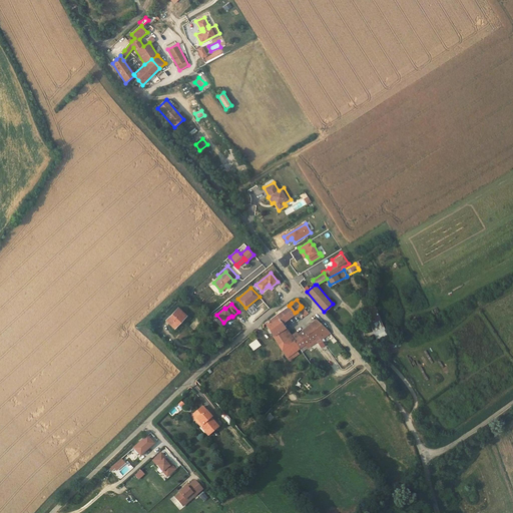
[(295,313),(289,306),(276,315),(282,323),(285,321),(287,320),(287,319),(293,314),(295,313)]
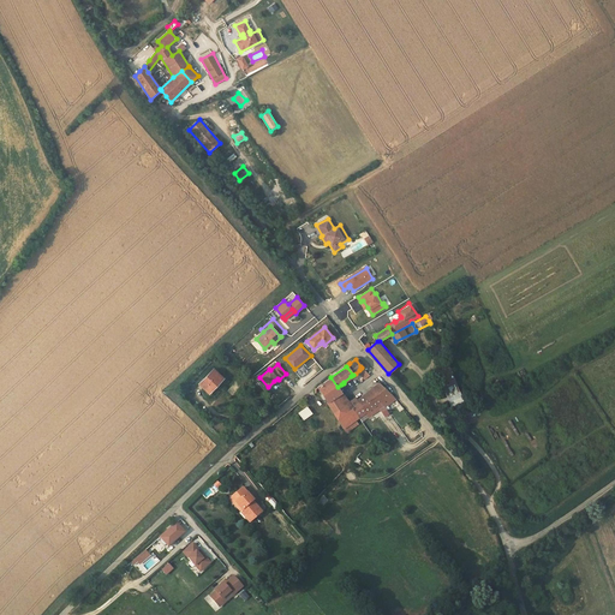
[(449,366),(437,371),(452,407),(464,402),(449,366)]
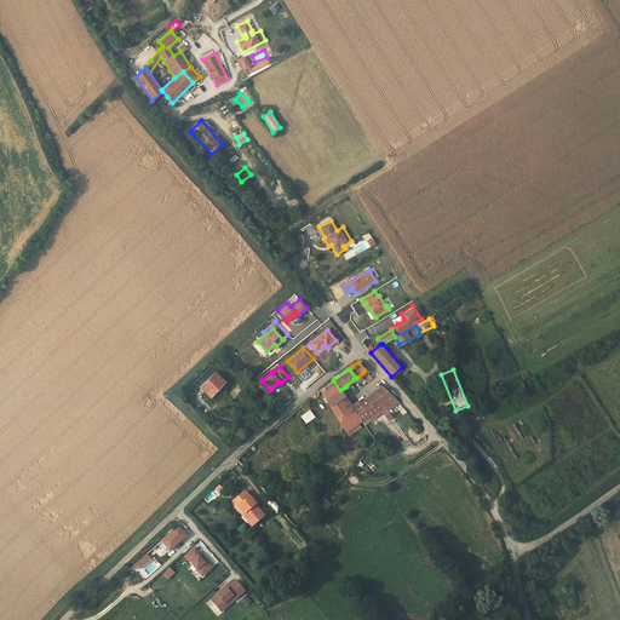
[(365,371),(362,373),(363,375),(363,378),(368,383),(372,378),(366,371),(365,371)]
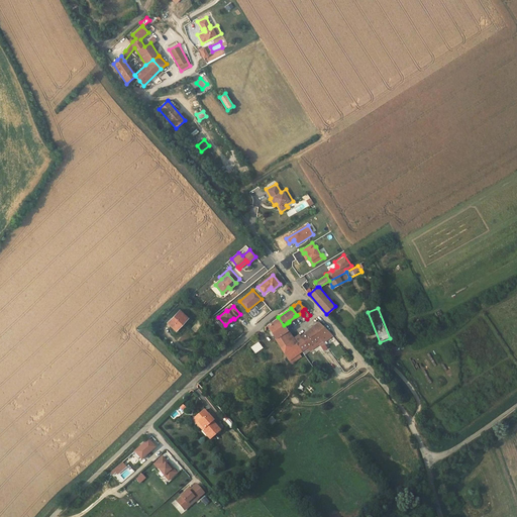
[(168,322),(176,330),(188,318),(180,310),(168,322)]
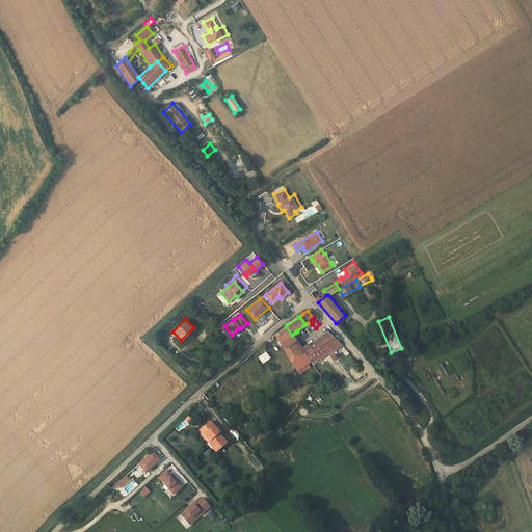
[(286,326),(274,335),(284,347),(295,339),(292,335),(286,326)]
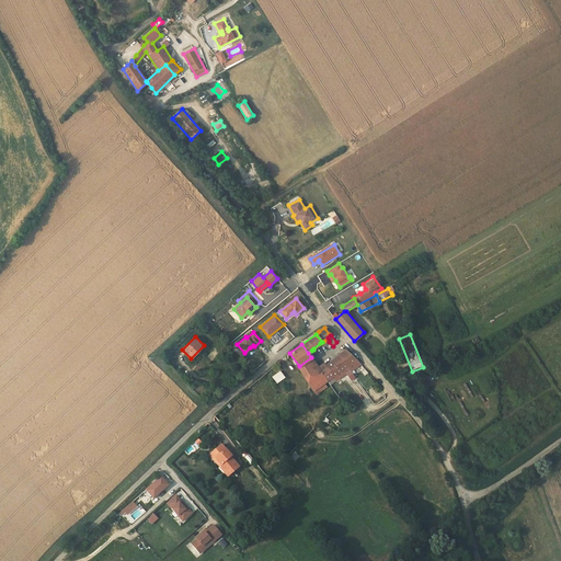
[(209,353),(215,357),(220,351),(215,346),(209,353)]
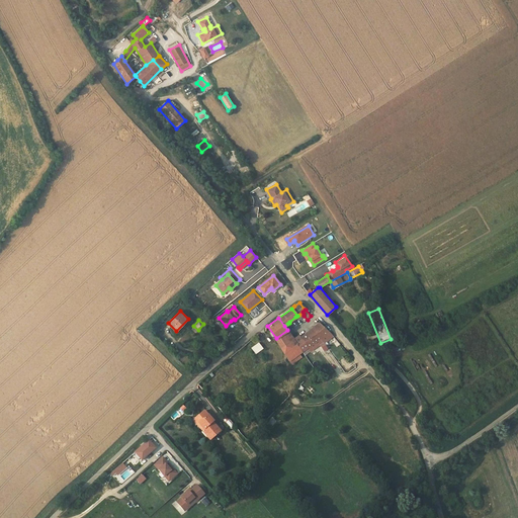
[(314,327),(321,338),(329,332),(319,323),(314,327)]
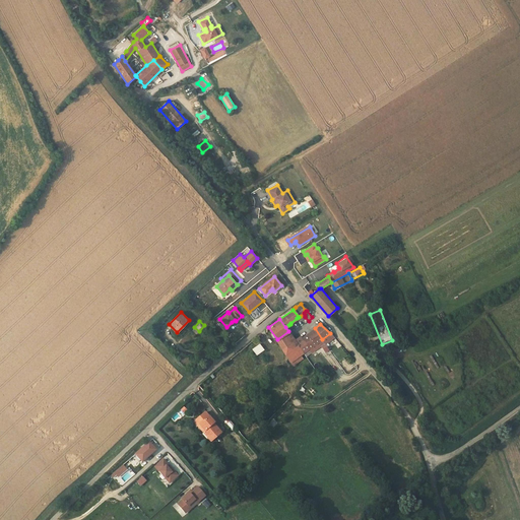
[(315,328),(302,338),(304,341),(304,340),(310,348),(318,342),(322,339),(315,328)]
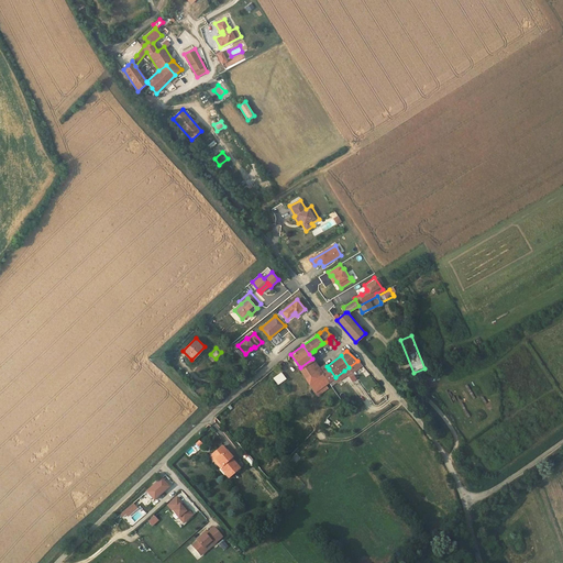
[(312,359),(300,367),(306,377),(319,368),(312,359)]
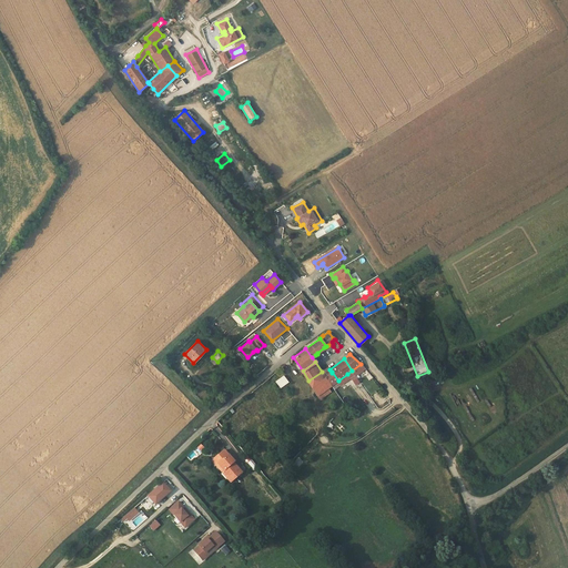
[(352,371),(347,374),(351,377),(354,382),(357,379),(355,376),(365,368),(361,364),(352,371)]
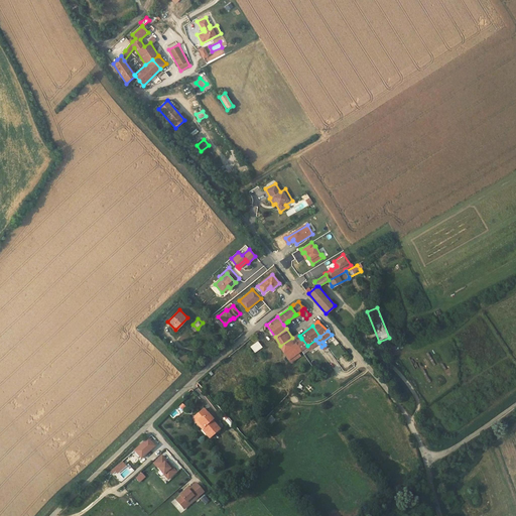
[(298,334),(292,338),(295,343),(301,339),(299,336),(298,334)]
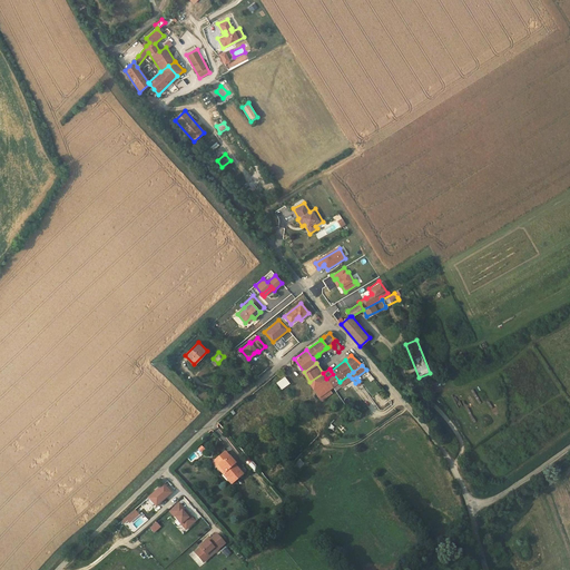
[(254,373),(247,377),(252,384),(258,380),(257,377),(254,373)]
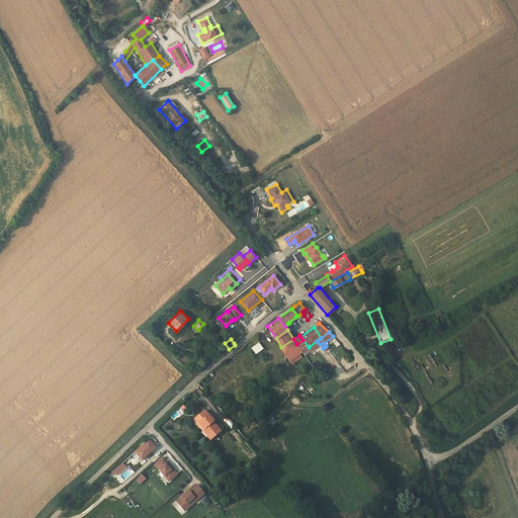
[(293,339),(281,347),(289,360),(299,353),(303,351),(296,344),(293,339)]
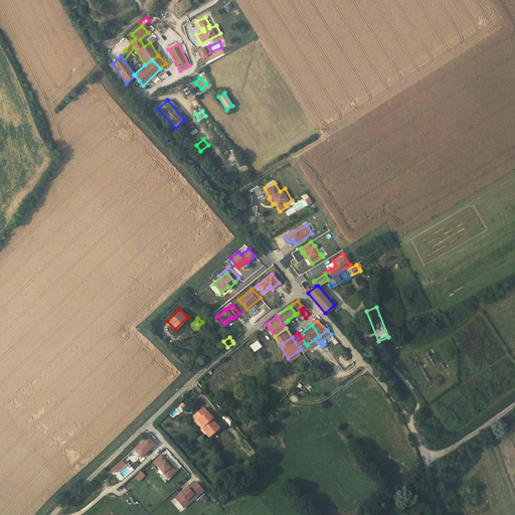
[(301,338),(295,342),(301,349),(307,345),(301,337),(301,338)]
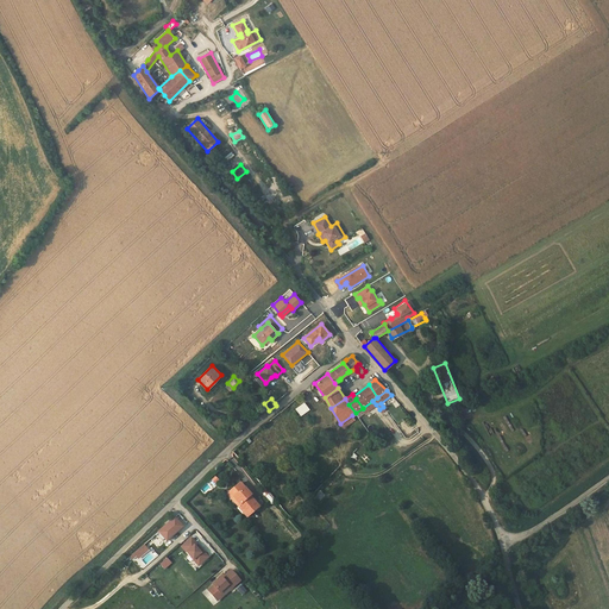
[(372,401),(363,408),(365,412),(376,405),(372,401)]
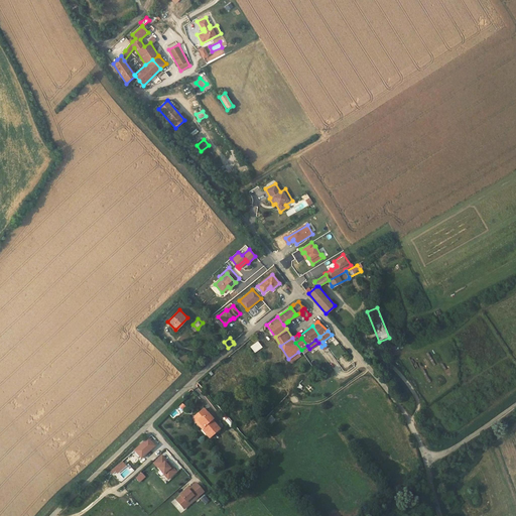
[(258,341),(251,347),(255,352),(262,347),(258,341)]
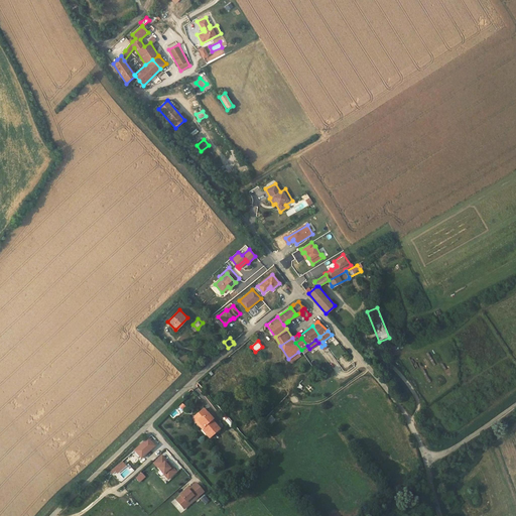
[(298,352),(288,359),(291,363),(301,356),(298,352)]
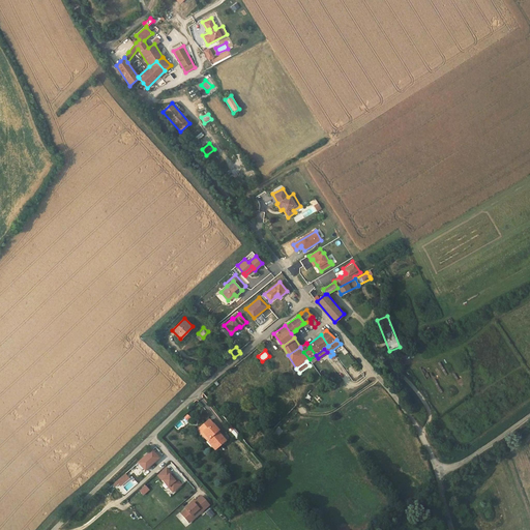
[(209,420),(200,429),(204,434),(202,435),(202,436),(206,441),(207,441),(215,450),(226,441),(217,432),(218,431),(209,420)]
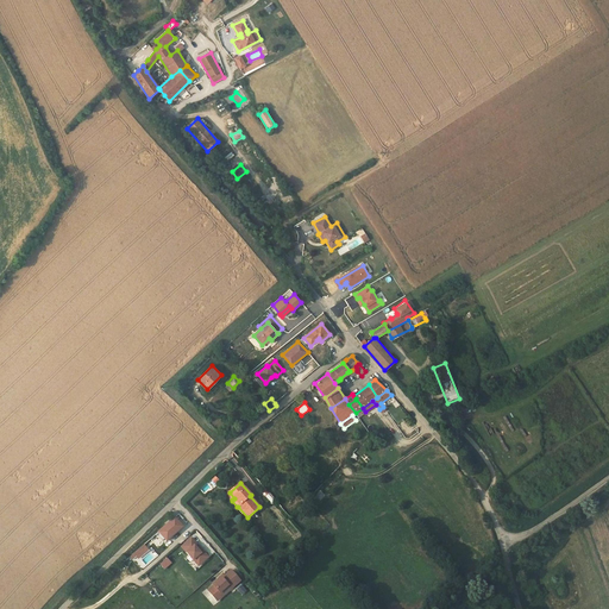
[(265,490),(263,494),(271,503),(274,501),(265,490)]
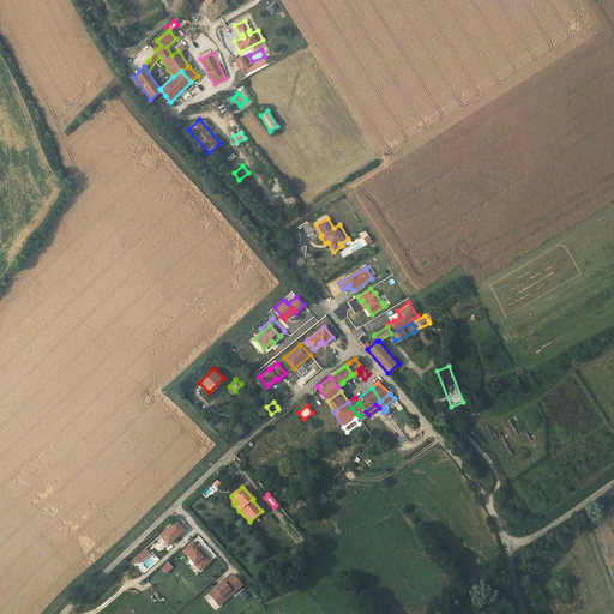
[(186,530),(178,521),(162,535),(169,545),(186,530)]
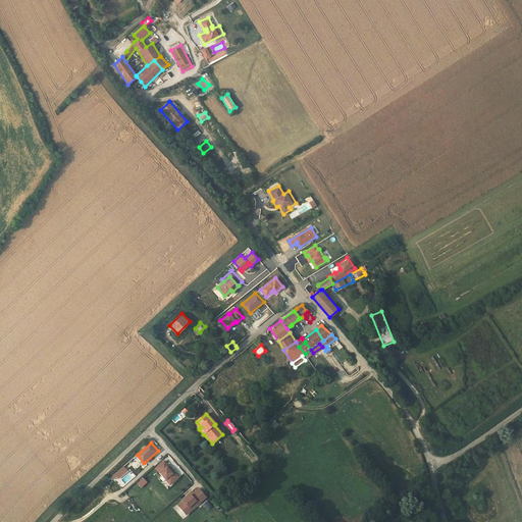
[(144,463),(138,455),(135,458),(141,465),(144,463)]
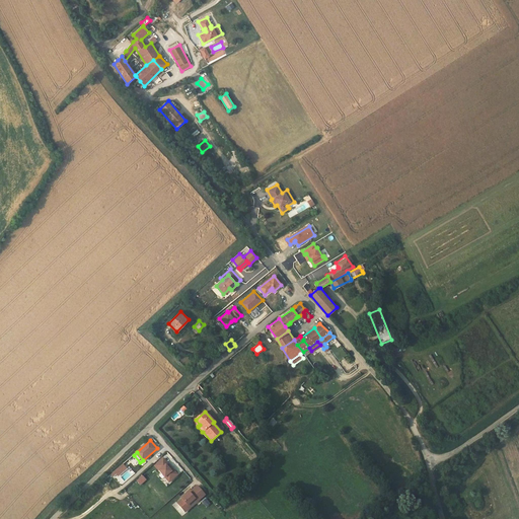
[(164,476),(166,475),(170,479),(176,474),(162,458),(154,465),(164,476)]
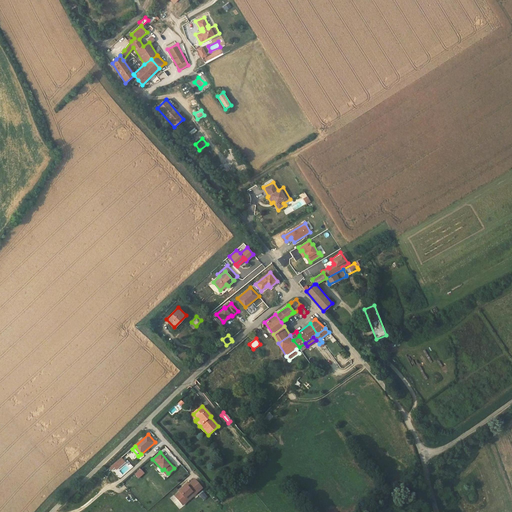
[(113,472),(117,468),(117,469),(125,462),(121,458),(109,468),(113,472)]
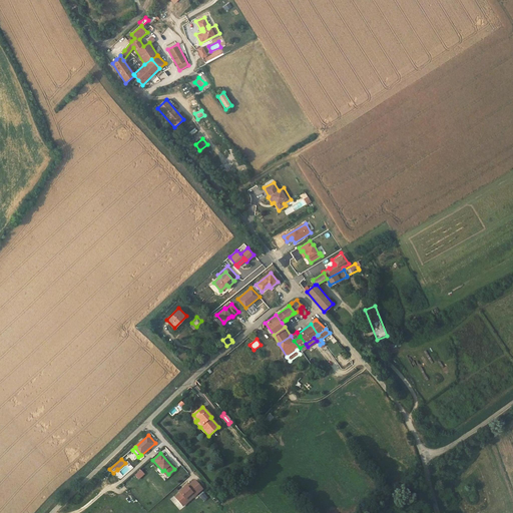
[(192,484),(200,492),(203,489),(195,481),(192,484)]
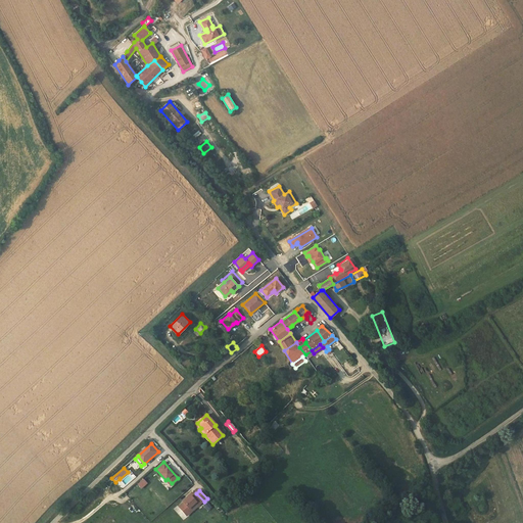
[(185,504),(186,505),(182,509),(187,515),(191,511),(190,509),(197,504),(199,506),(204,502),(196,493),(194,494),(185,504)]
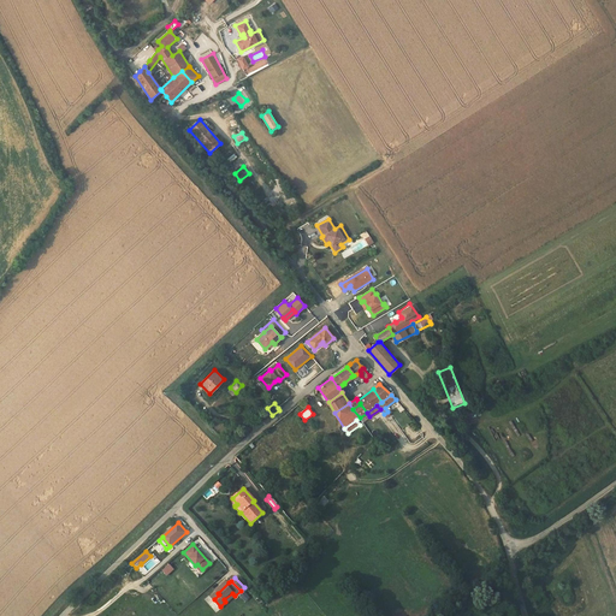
[(218,593),(229,582),(227,581),(217,591),(218,593)]
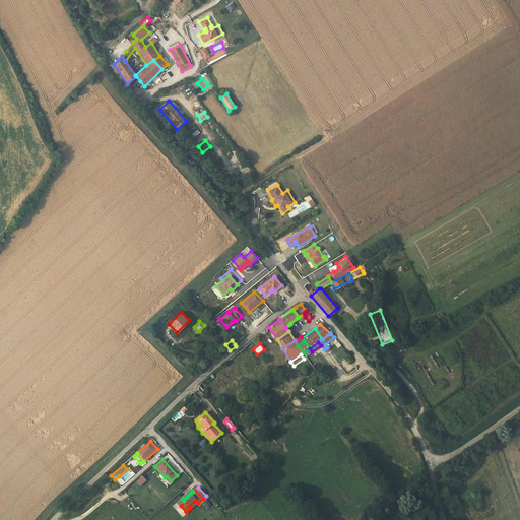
[(206,499),(202,503),(207,508),(211,504),(206,499)]
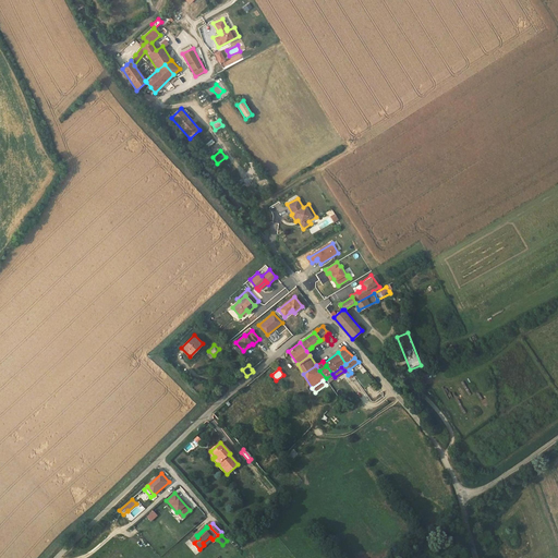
[(204,545),(199,549),(201,550),(213,540),(210,537),(203,543),(204,545)]
